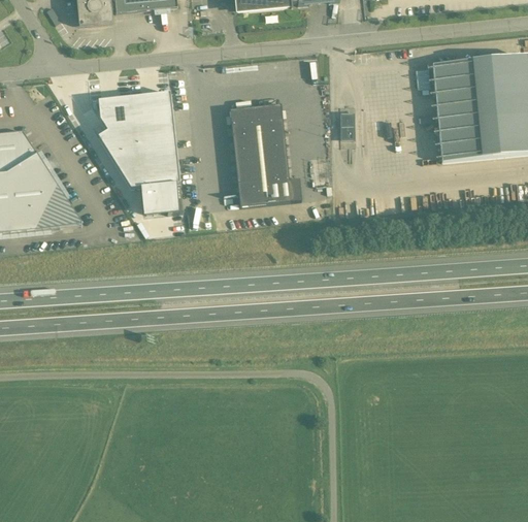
[(116,6),(116,10),(176,4),(176,0),(76,0),(78,24),(112,21),(111,7),(116,6)]
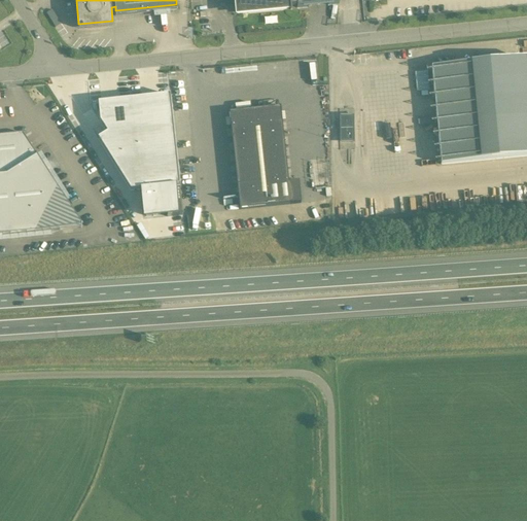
[(49,12),(56,23),(61,19),(55,9),(49,12)]
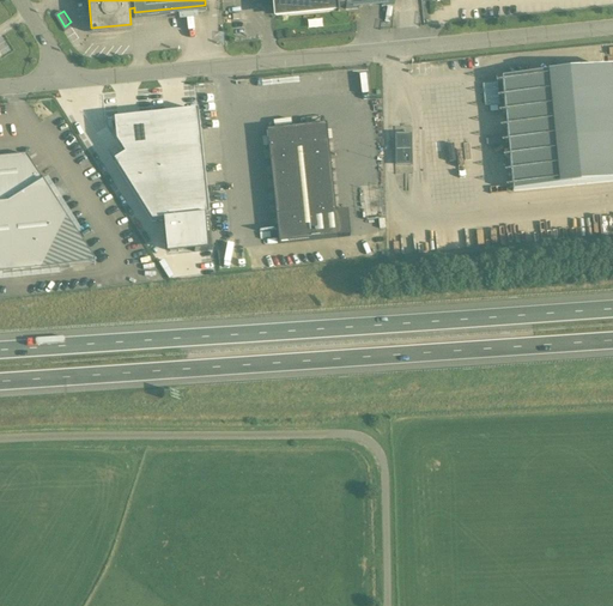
[(514,185),(612,175),(601,62),(503,72),(514,185)]
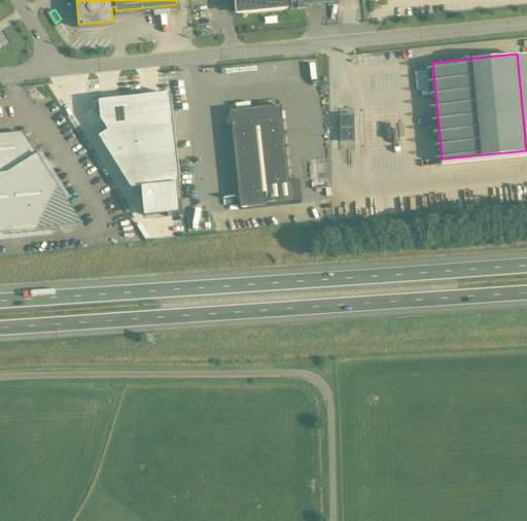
[(143,194),(145,210),(166,207),(167,211),(178,210),(175,180),(179,180),(170,90),(98,97),(100,116),(107,128),(98,134),(130,185),(139,183),(140,194),(143,194)]
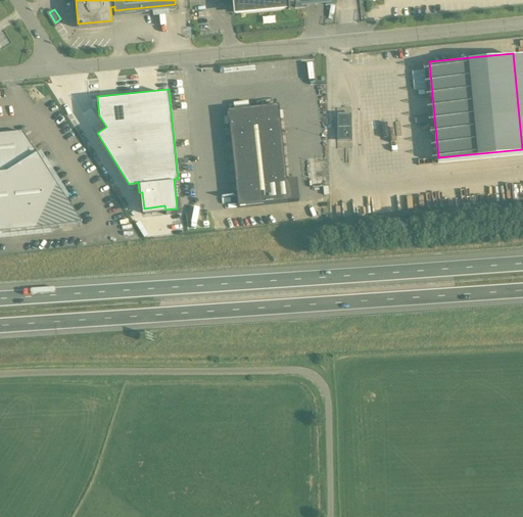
[(340,110),(340,128),(351,128),(351,110),(340,110)]
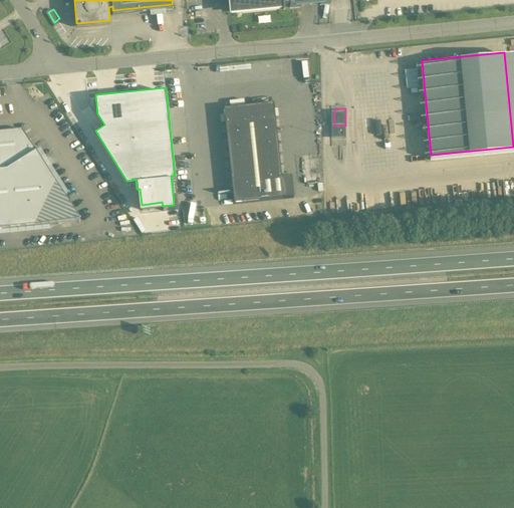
[(282,182),(274,112),(225,118),(231,179),(226,180),(227,184),(232,184),(232,188),(233,199),(283,194),(282,182)]
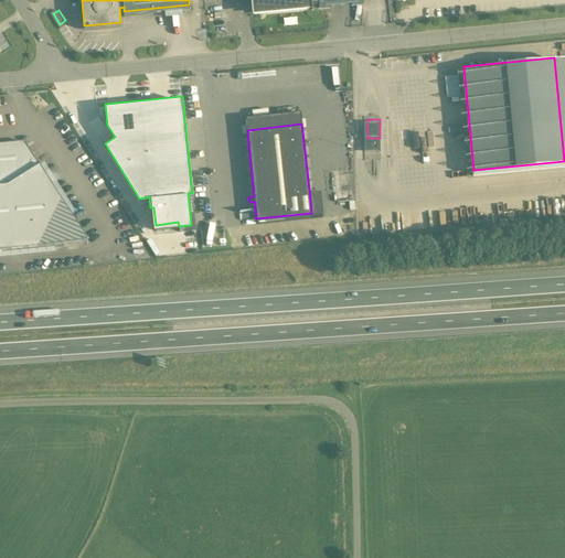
[(0,246),(64,240),(75,217),(51,178),(54,175),(50,169),(45,171),(24,137),(0,139),(0,246)]
